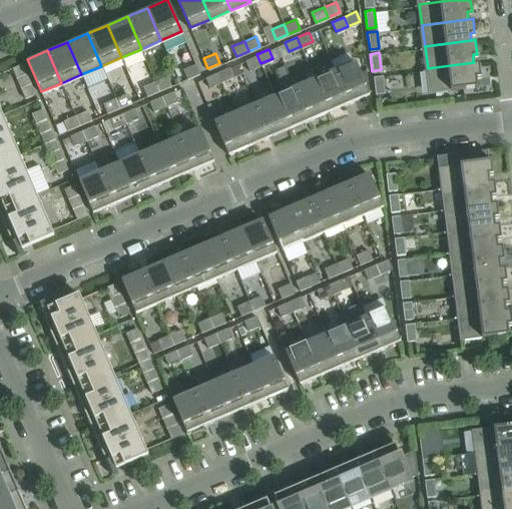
[(261,63),(257,54),(244,59),(248,68),(261,63)]
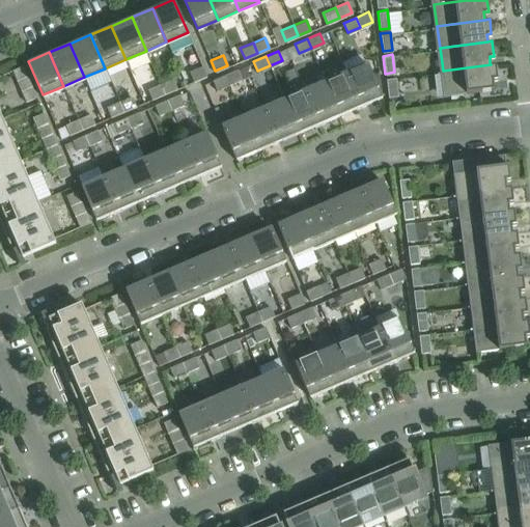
[(381,95),(367,62),(345,72),(360,105),(381,95)]
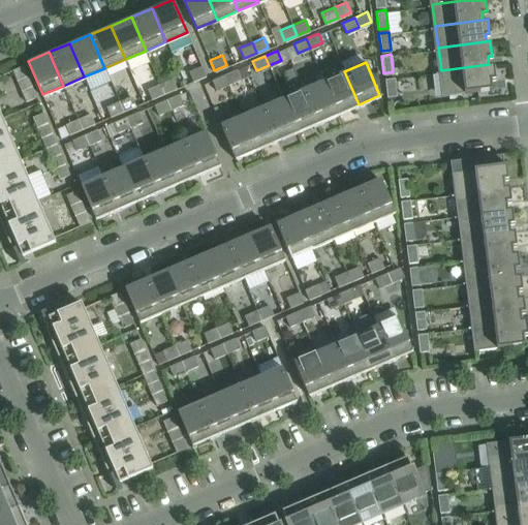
[(489,64),(441,70),(444,94),(492,88),(491,79),(495,78),(493,63),(488,63),(489,64)]
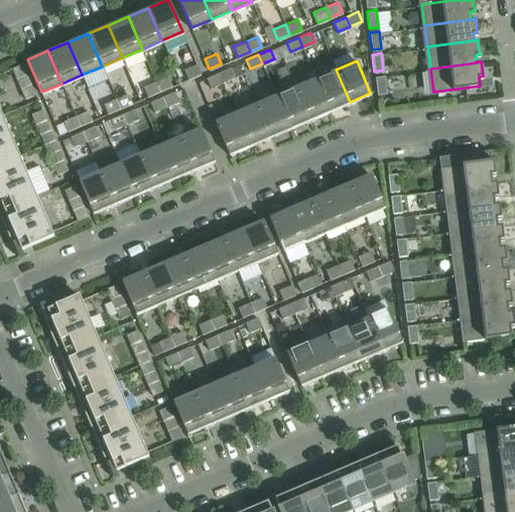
[(26,73),(21,62),(11,67),(16,77),(26,73)]
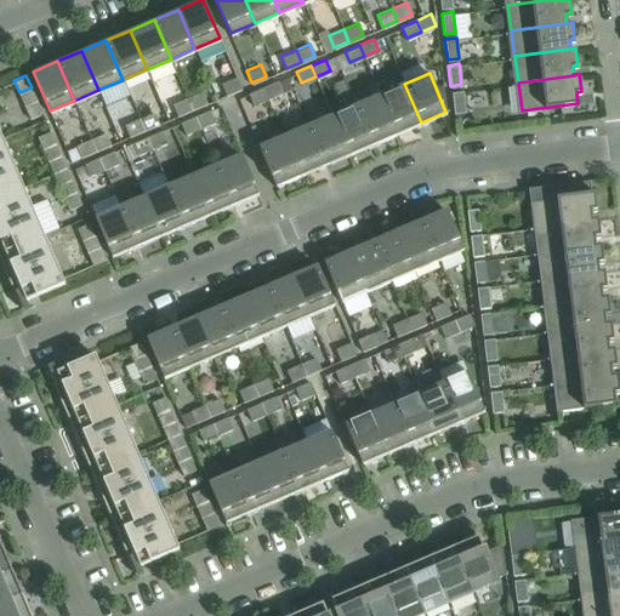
[(240,87),(235,75),(221,81),(226,93),(240,87)]
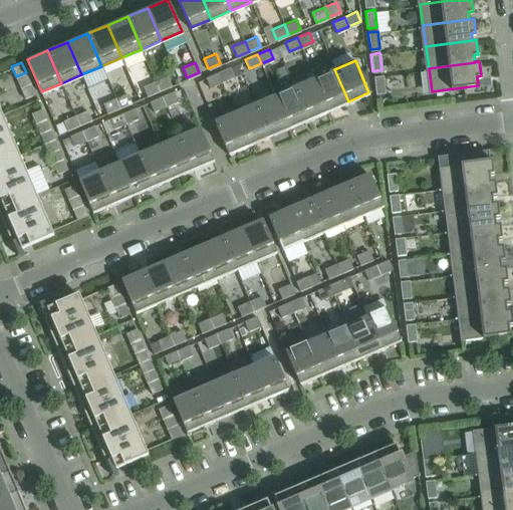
[(233,75),(229,66),(217,71),(221,80),(233,75)]
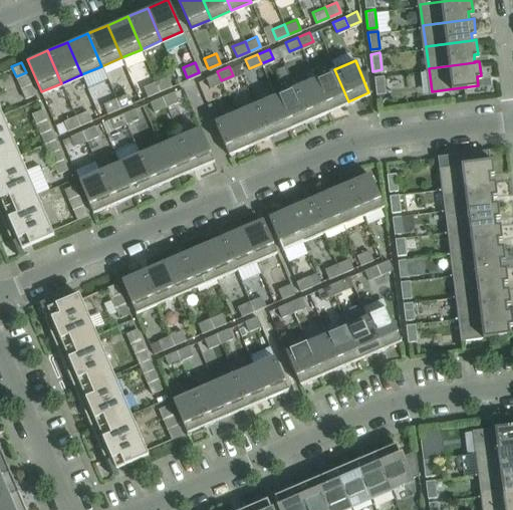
[(348,101),(334,69),(314,77),(328,109),(348,101)]
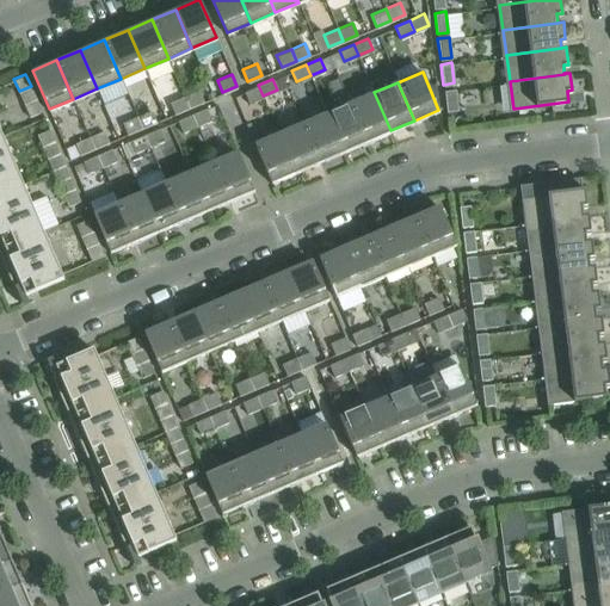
[(263,96),(258,85),(244,91),(248,101),(263,96)]
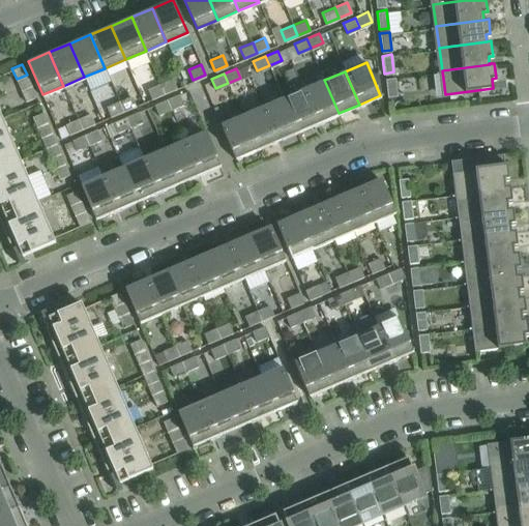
[(31,85),(27,75),(17,79),(21,89),(31,85)]
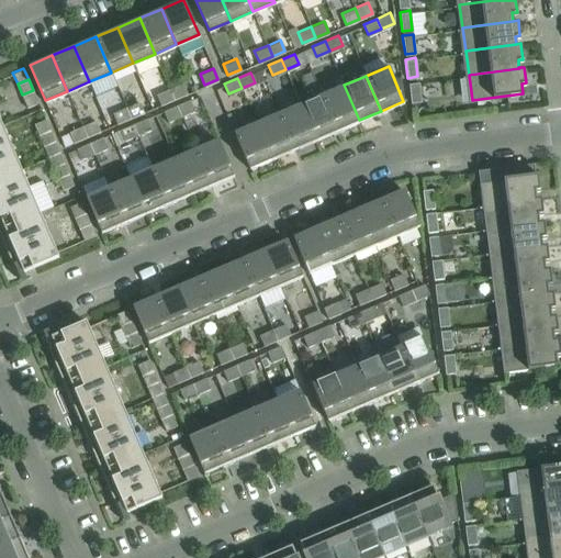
[(187,92),(182,81),(169,87),(174,98),(187,92)]
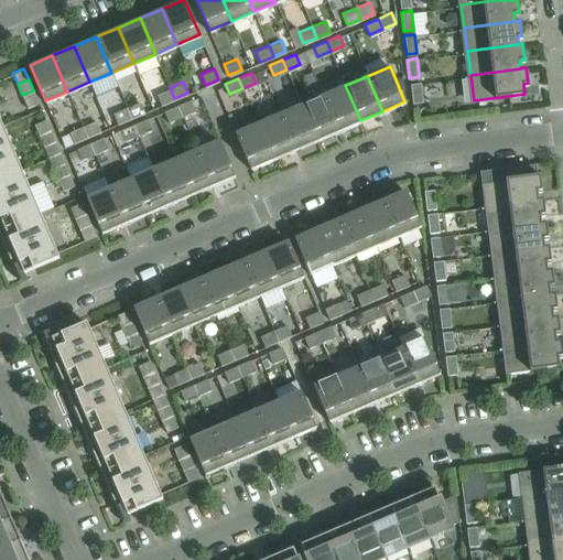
[(422,100),(420,82),(410,83),(412,101),(422,100)]
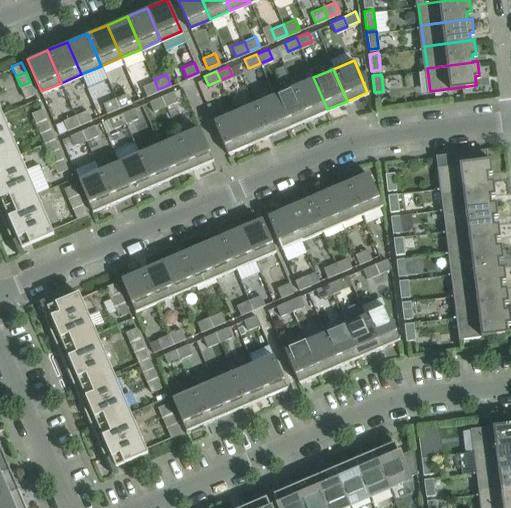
[(327,109),(313,77),(293,86),(307,118),(327,109)]
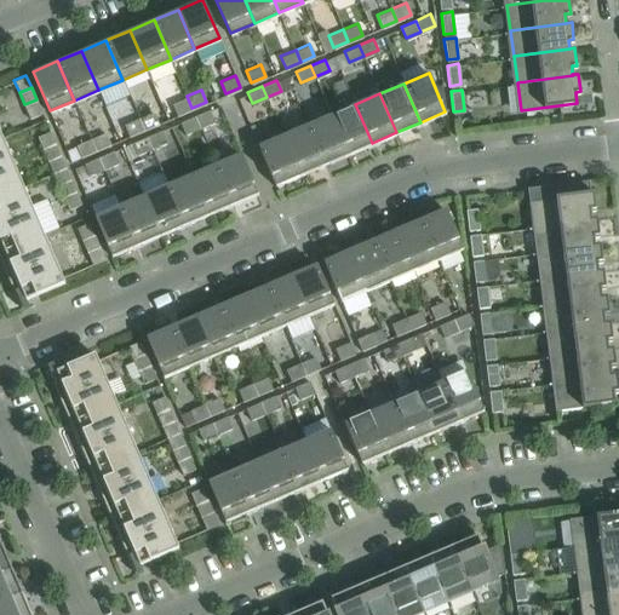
[(191,108),(187,96),(172,103),(177,114),(191,108)]
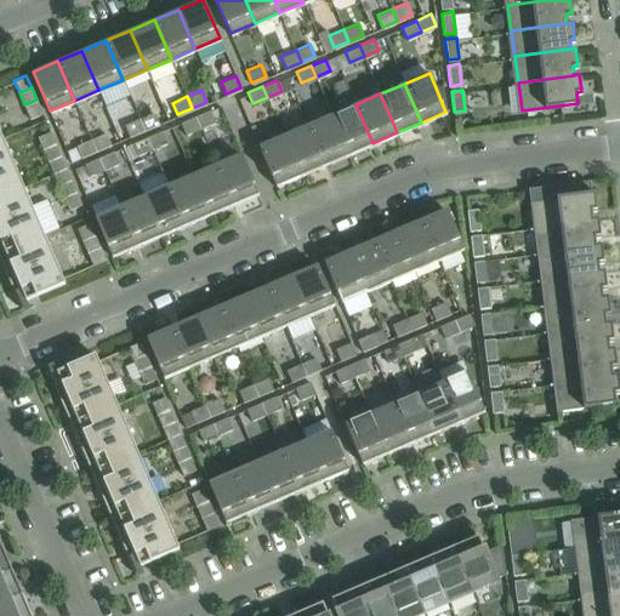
[(41,112),(37,100),(24,104),(29,117),(41,112)]
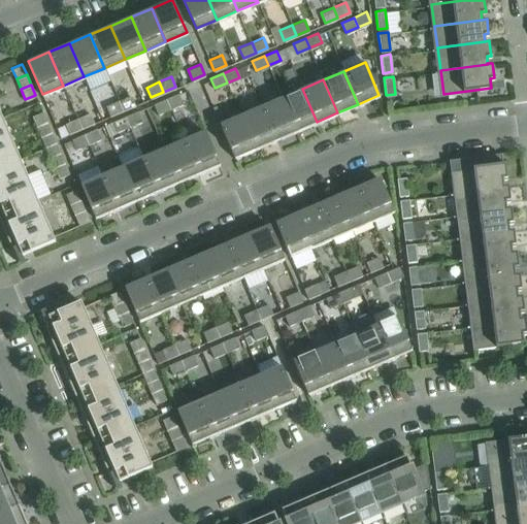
[(317,122),(302,89),(282,97),(296,130),(317,122)]
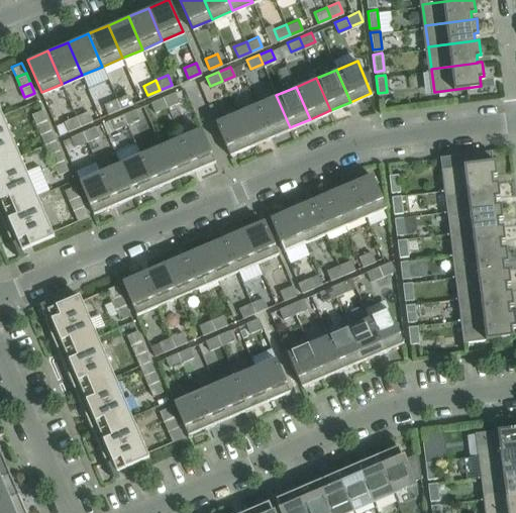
[(178,100),(174,91),(163,96),(167,105),(178,100)]
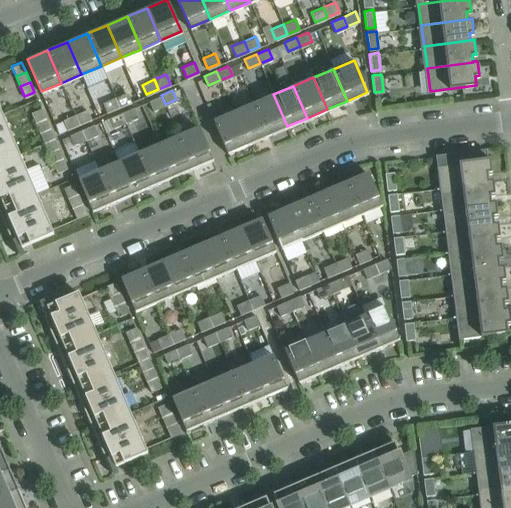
[(130,101),(126,91),(114,96),(118,106),(130,101)]
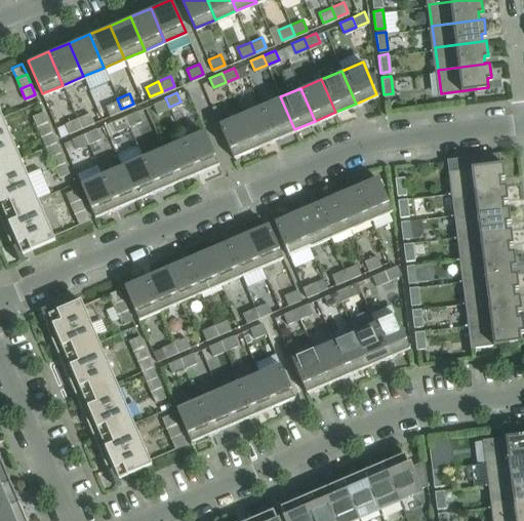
[(294,129),(280,96),(260,106),(274,138),(294,129)]
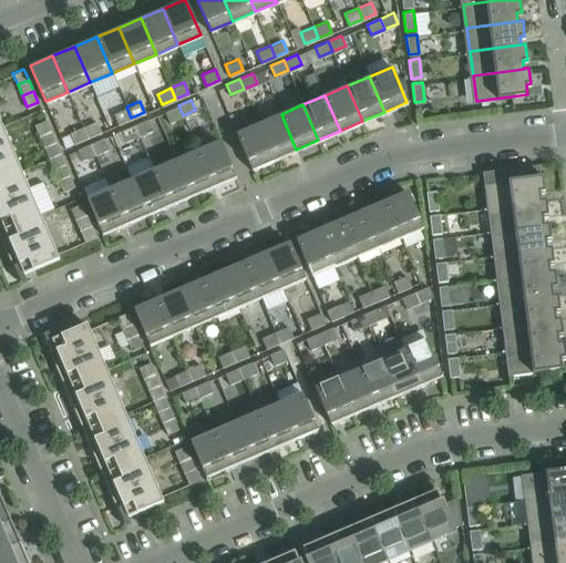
[(183,115),(178,105),(164,111),(170,121),(183,115)]
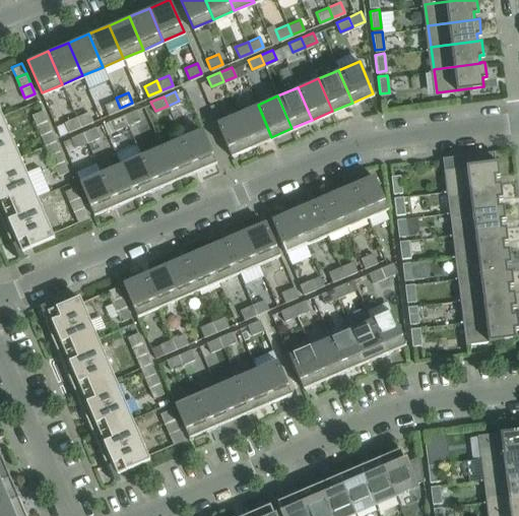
[(120,108),(116,98),(104,104),(108,113),(120,108)]
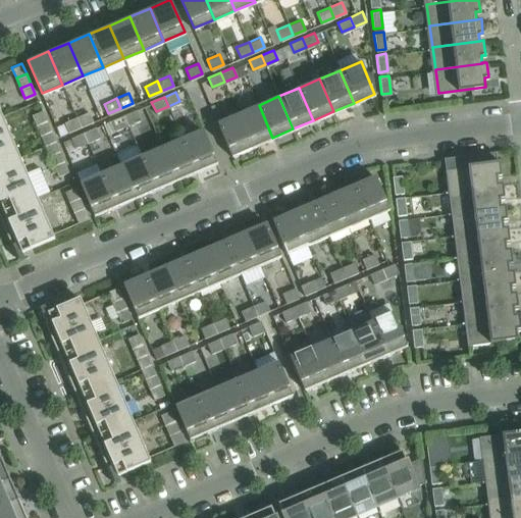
[(272,138),(259,105),(239,113),(253,146),(272,138)]
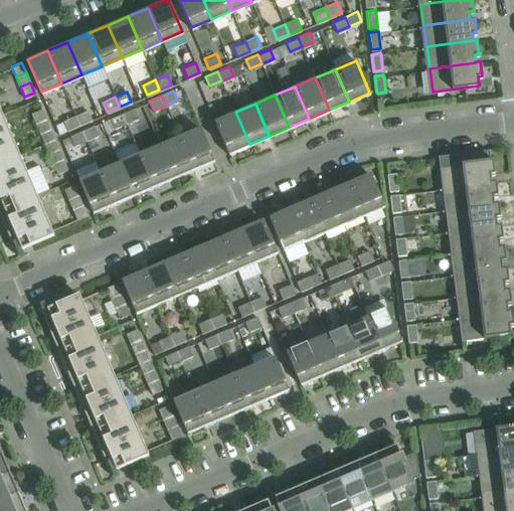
[(41,108),(31,113),(35,123),(45,118),(41,108)]
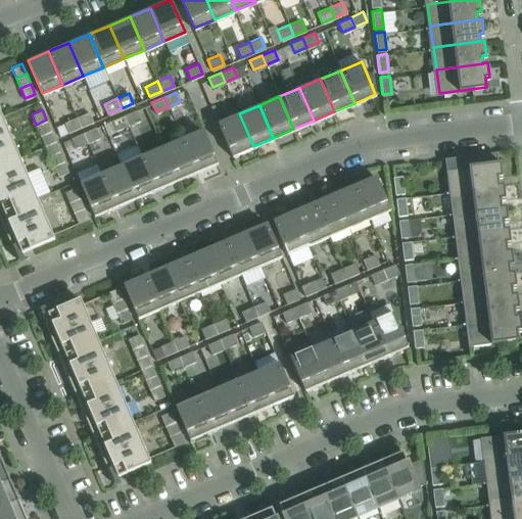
[(140,119),(136,109),(124,114),(128,124),(140,119)]
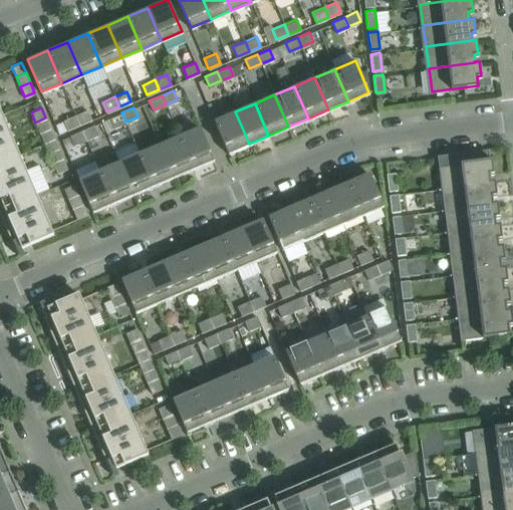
[(91,118),(86,108),(75,114),(79,123),(91,118)]
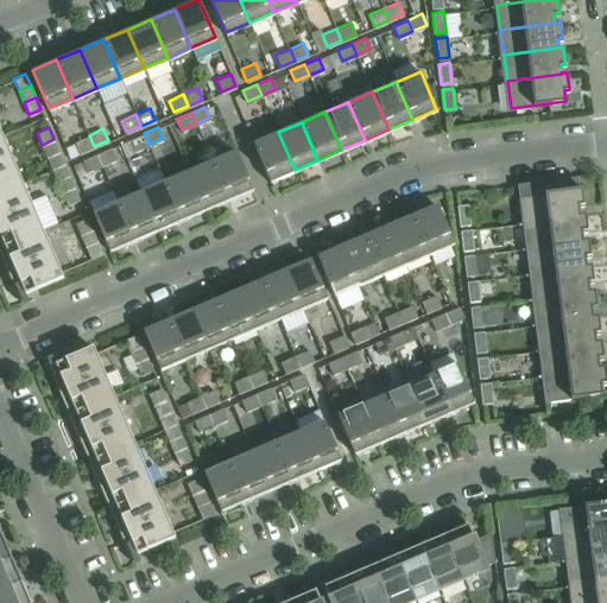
[(61,271),(0,129),(0,253),(20,299),(21,299),(17,290),(61,271)]
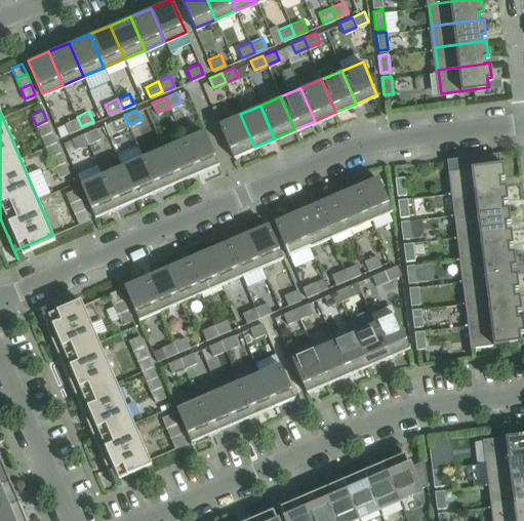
[(254,147),(240,114),(218,123),(233,156),(254,147)]
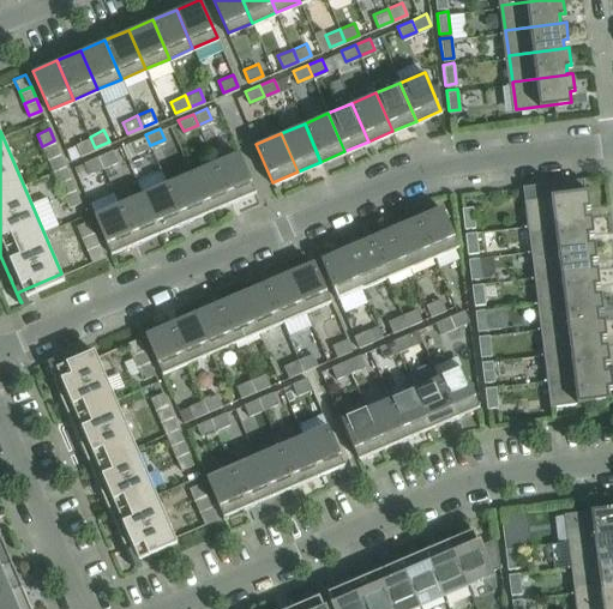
[(150,145),(145,134),(131,140),(136,151),(150,145)]
